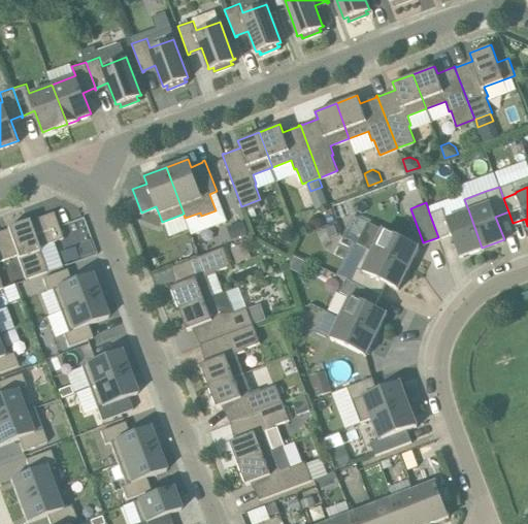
[(245,205),(250,215),(257,213),(253,203),(245,205)]
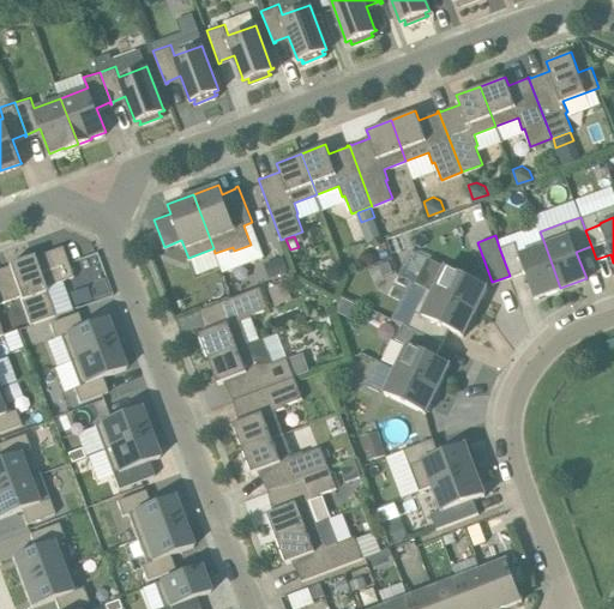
[(524,271),(535,297),(560,288),(545,243),(519,253),(515,241),(499,247),(510,276),(524,271)]
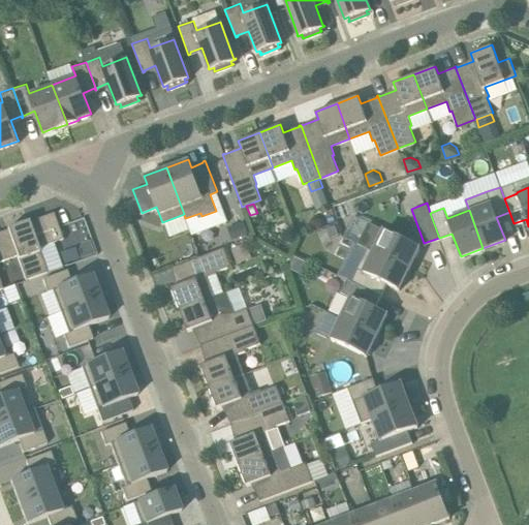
[(28,219),(6,226),(7,227),(17,254),(26,278),(47,270),(62,265),(53,240),(62,237),(53,211),(33,218),(34,218),(29,220),(28,219)]
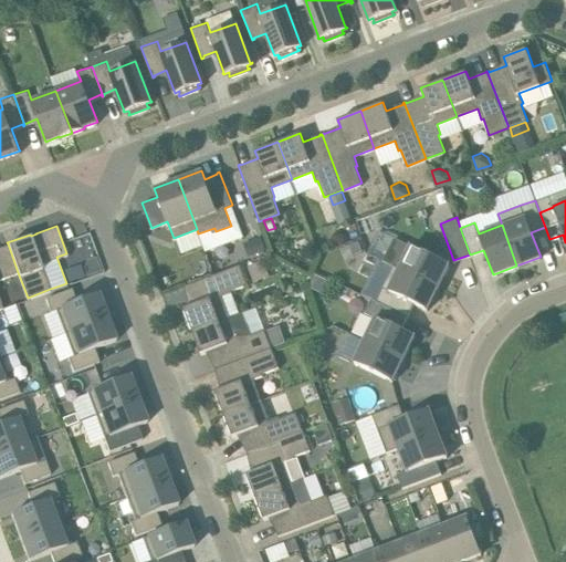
[(261,233),(250,238),(254,251),(265,247),(261,233)]
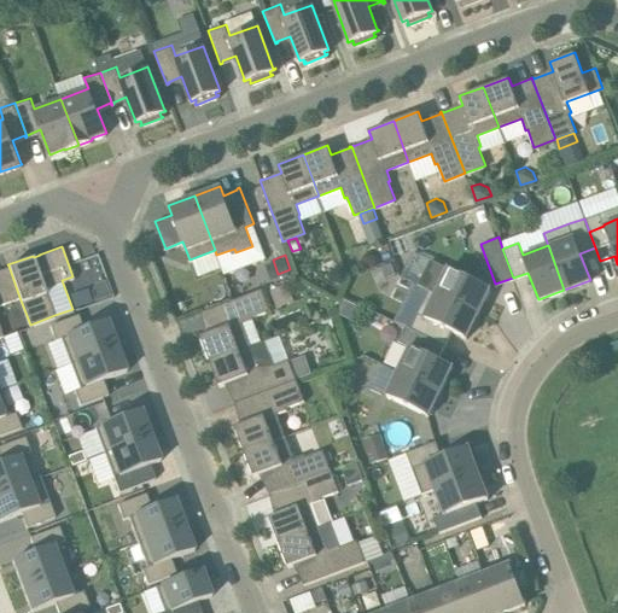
[(390,261),(379,264),(384,275),(394,272),(390,261)]
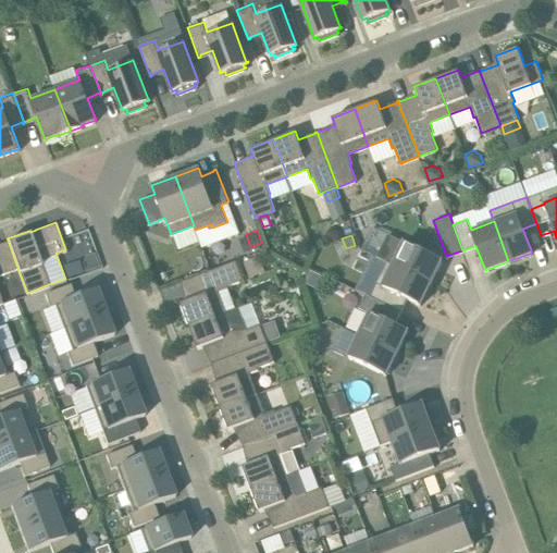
[(0,303),(2,302),(0,296),(0,273),(17,268),(8,240),(0,242),(0,303)]
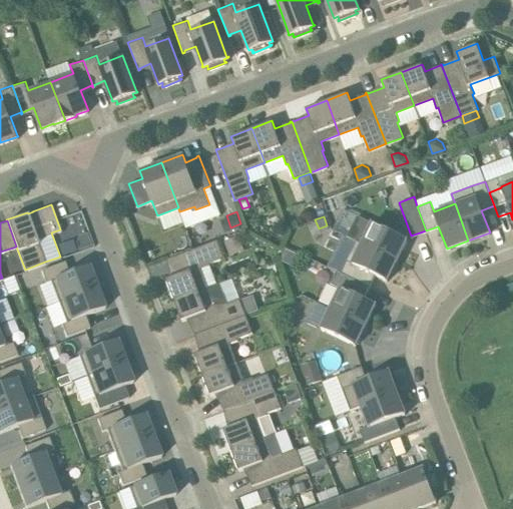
[(408,237),(372,220),(362,240),(398,259),(408,237)]
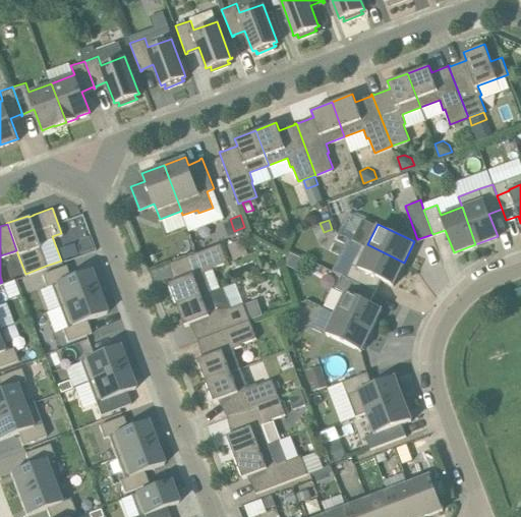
[(93,246),(88,234),(79,237),(76,244),(79,251),(93,246)]
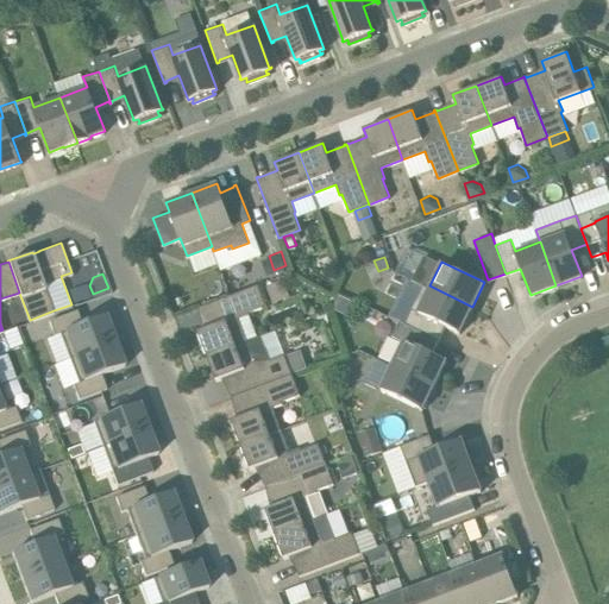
[(283,277),(265,284),(271,300),(289,293),(283,277)]
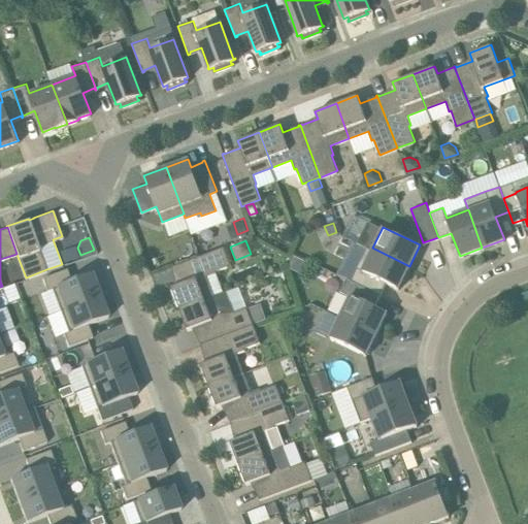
[(179,308),(215,295),(206,275),(216,271),(216,270),(230,264),(224,246),(171,266),(172,267),(178,284),(171,287),(179,308)]
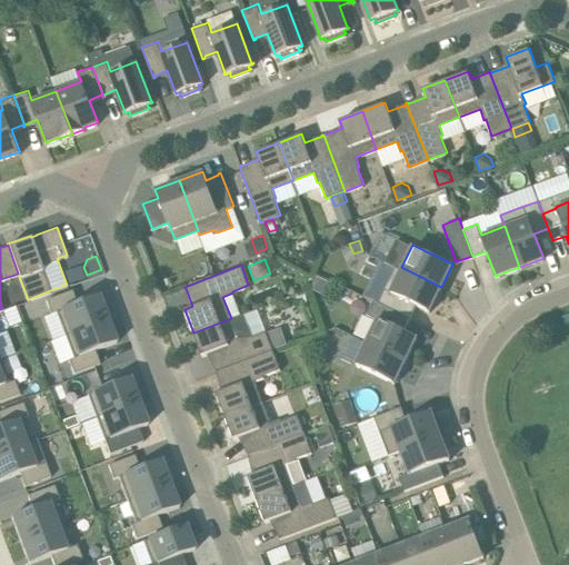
[(430,309),(441,287),(401,267),(390,290),(385,304),(399,311),(410,316),(417,303),(430,309)]
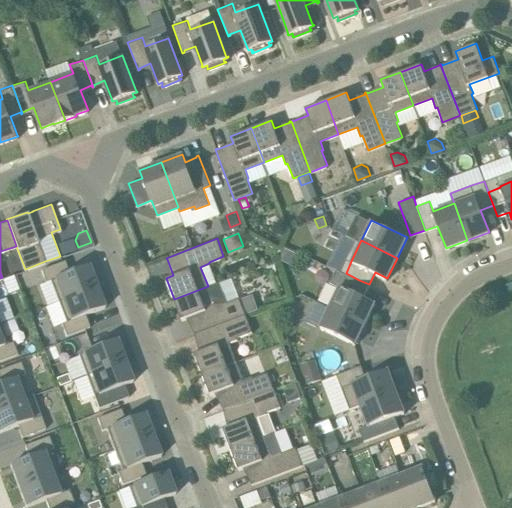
[(297,252),(285,246),(279,257),(291,263),(297,252)]
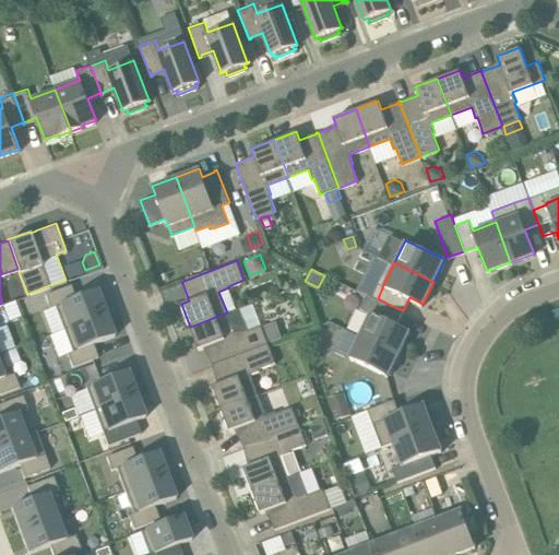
[(70,283),(45,293),(49,306),(55,304),(63,327),(106,311),(105,310),(97,288),(75,296),(70,283)]
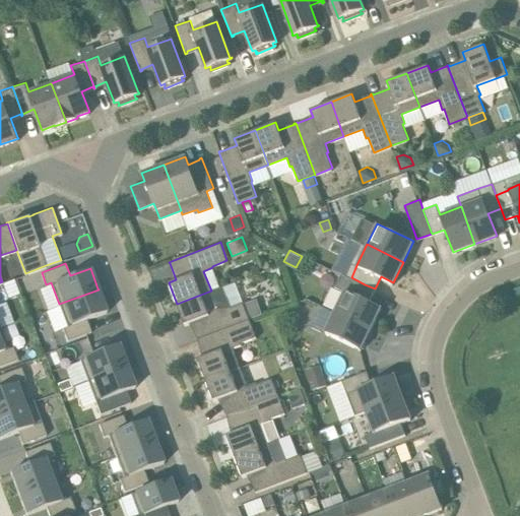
[(345,289),(335,311),(371,328),(381,307),(359,297),(365,284),(351,277),(341,272),(335,284),(345,289)]
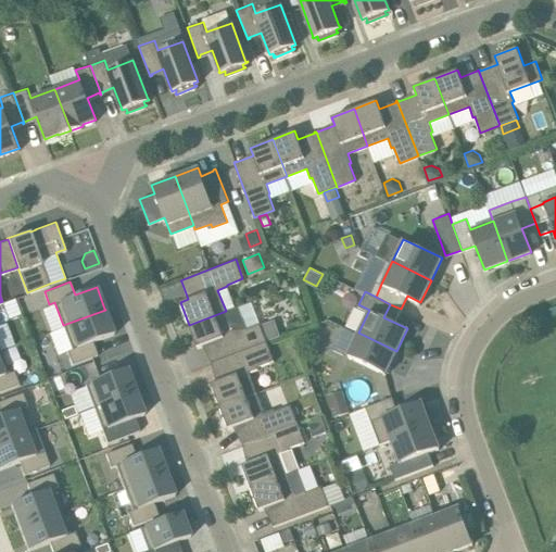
[(105,310),(63,325),(72,348),(67,349),(72,363),(97,353),(92,340),(114,331),(113,331),(105,310)]
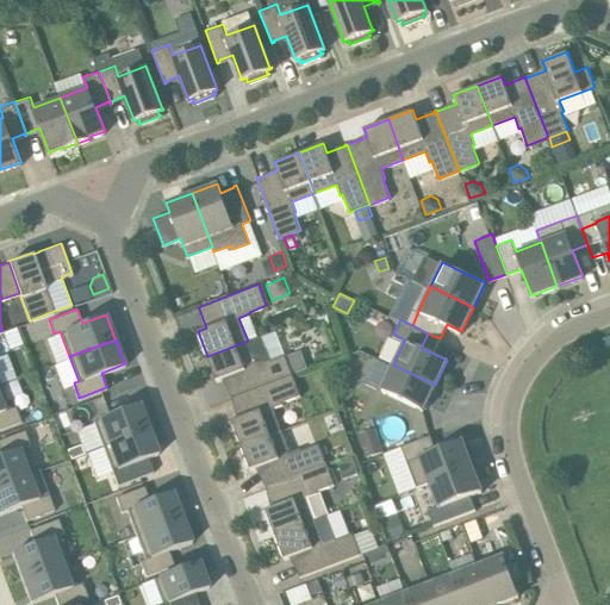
[(232,398),(293,375),(292,372),(285,355),(285,353),(267,360),(266,357),(255,361),(248,341),(207,356),(216,380),(225,376),(232,394),(231,395),(232,398)]
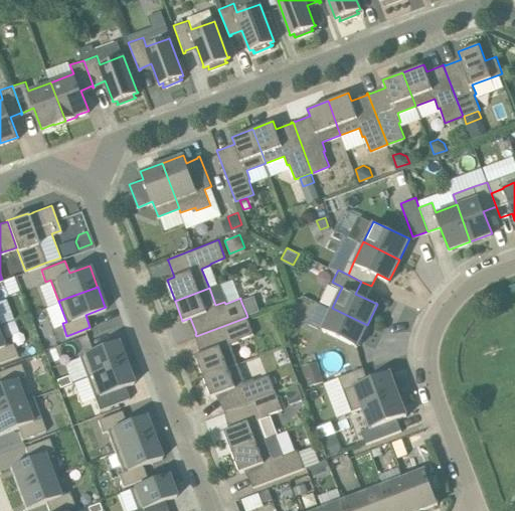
[(260,309),(253,295),(240,300),(246,314),(260,309)]
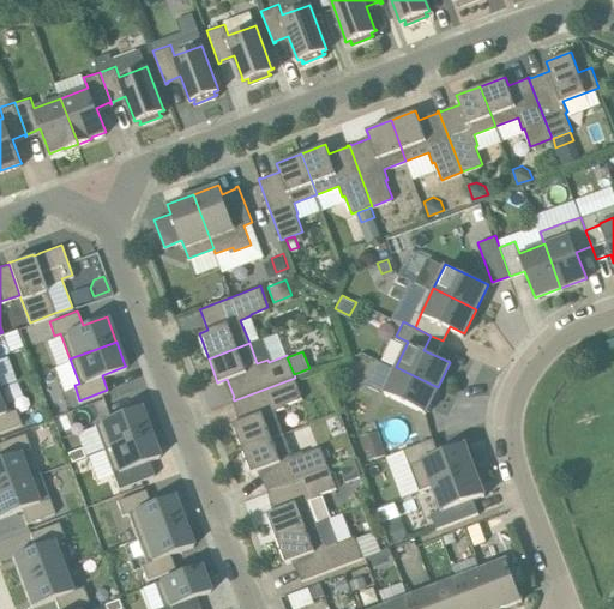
[(384,391),(426,411),(438,387),(396,367),(384,391)]
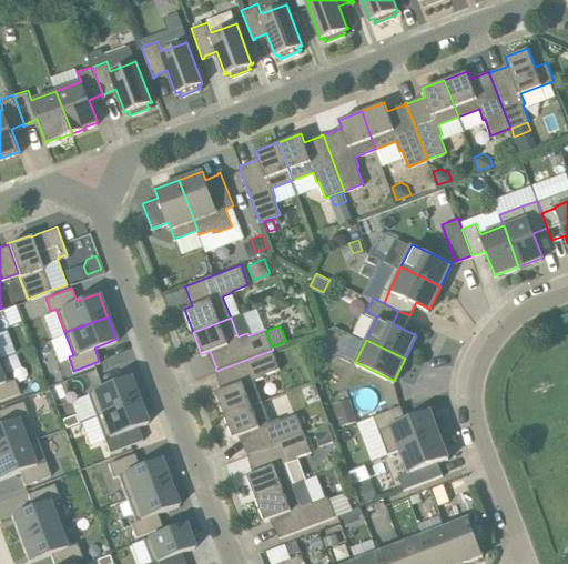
[(224,415),(262,401),(254,380),(264,376),(263,374),(280,369),(280,366),(273,350),(216,371),(217,371),(224,388),(215,391),(215,392),(224,415)]
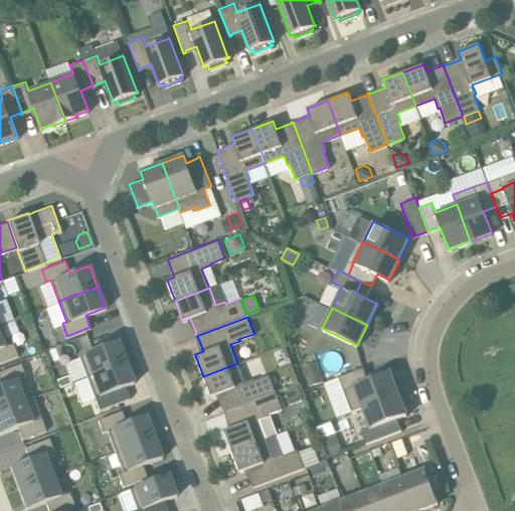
[(0,323),(0,360),(17,354),(13,342),(8,344),(0,323)]
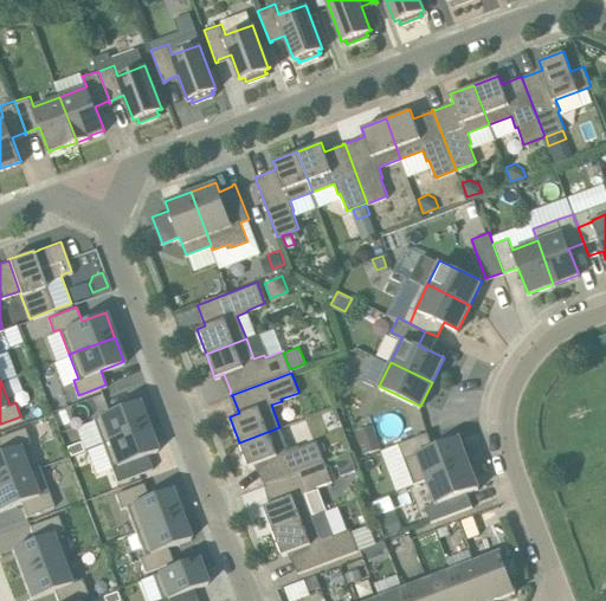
[(139,400),(92,417),(102,440),(102,441),(148,425),(147,424),(139,400)]
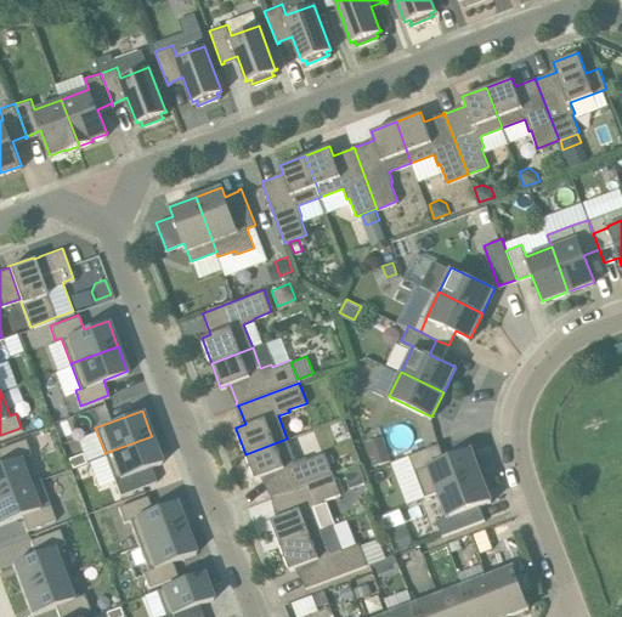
[(383,434),(366,440),(372,463),(390,457),(383,434)]
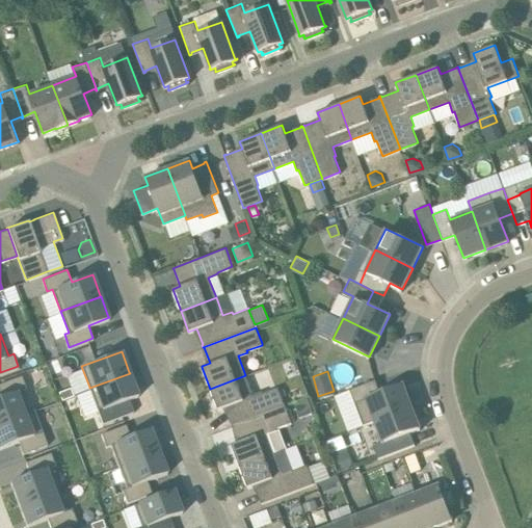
[(130,373),(89,388),(98,410),(138,395),(137,393),(130,373)]
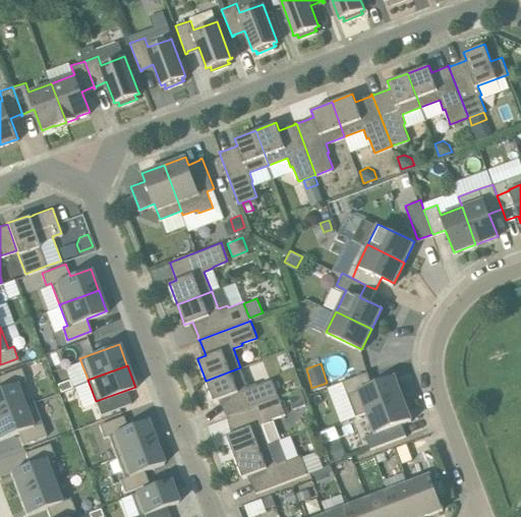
[(0,384),(2,388),(0,388),(0,411),(29,401),(20,382),(25,380),(20,367),(0,375),(0,384)]
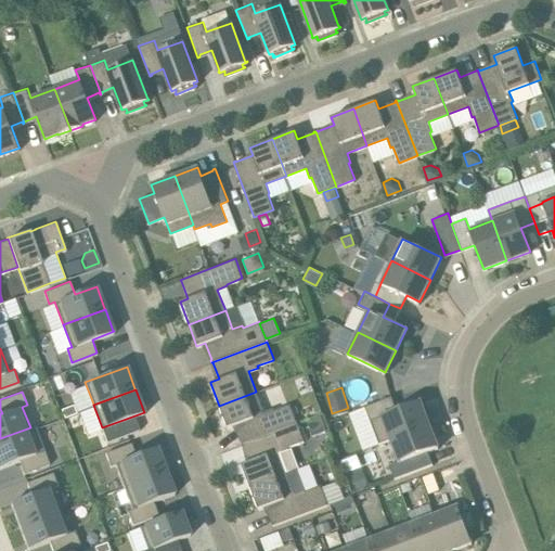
[(243,443),(297,423),(289,404),(273,410),(273,408),(263,411),(256,392),(219,406),(228,426),(235,424),(242,440),(241,440),(242,444),(243,443)]
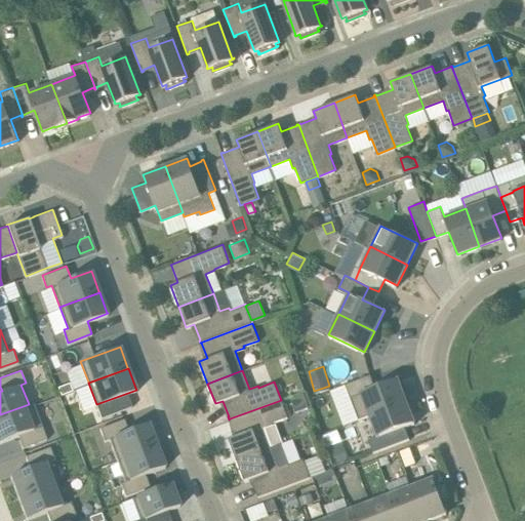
[(361,393),(369,414),(406,400),(398,378),(375,387),(370,374),(346,384),(351,397),(361,393)]
